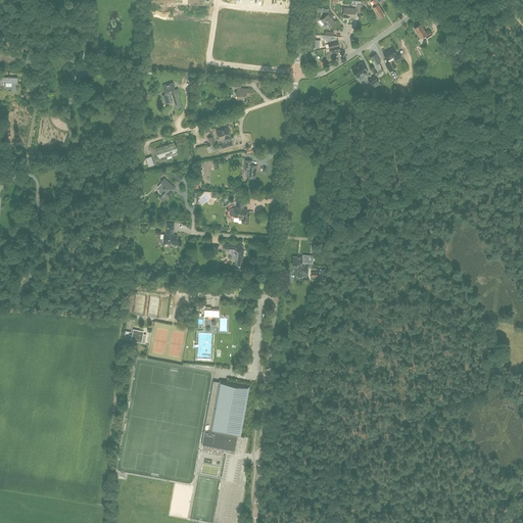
[(378,4),(377,3),(382,0),(381,0),(373,0),(372,1),(375,5),(375,6),(373,7),(379,18),(383,15),(382,14),(383,13),(378,4)]
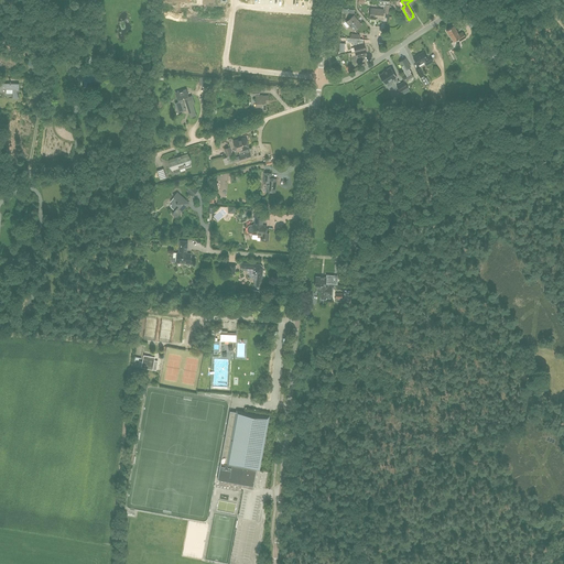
[(201,18),(201,10),(188,9),(187,21),(195,22),(196,18),(201,18)]
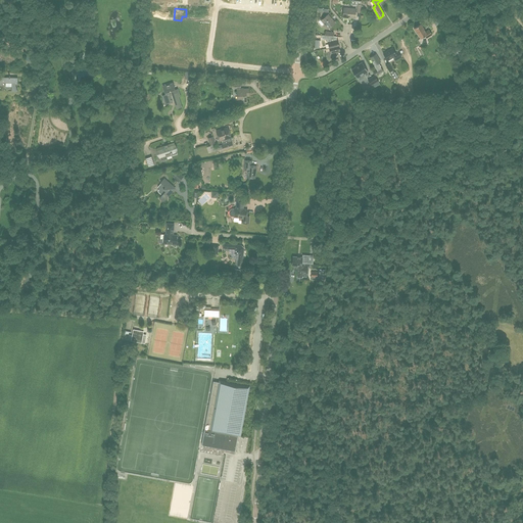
[(354,17),(355,9),(343,8),(342,17),(347,18),(347,17),(354,17)]
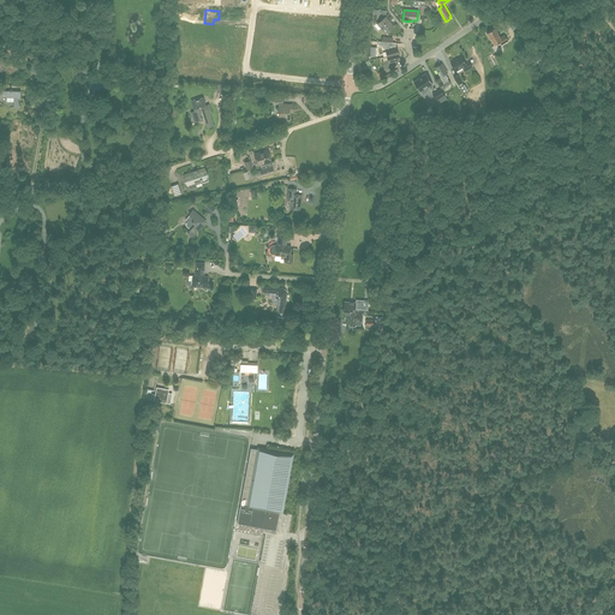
[(231,30),(233,15),(226,15),(226,13),(219,12),(218,24),(224,25),(224,30),(228,30),(231,30)]
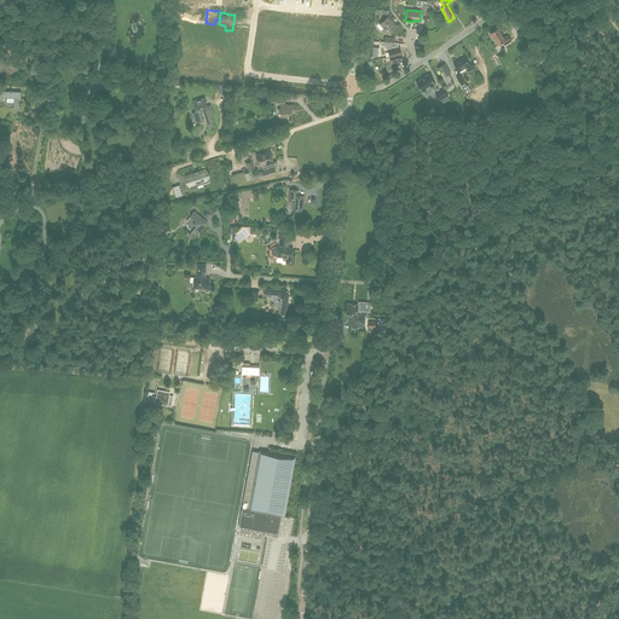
[(246,23),(247,17),(235,15),(232,30),(236,32),(241,32),(242,23),(246,23)]
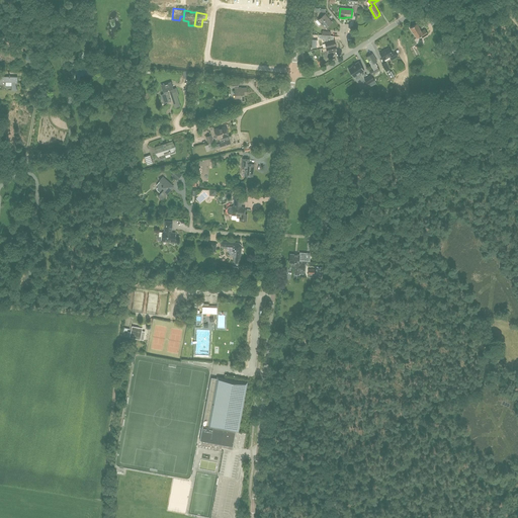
[(325,28),(331,22),(325,14),(318,20),(325,28)]
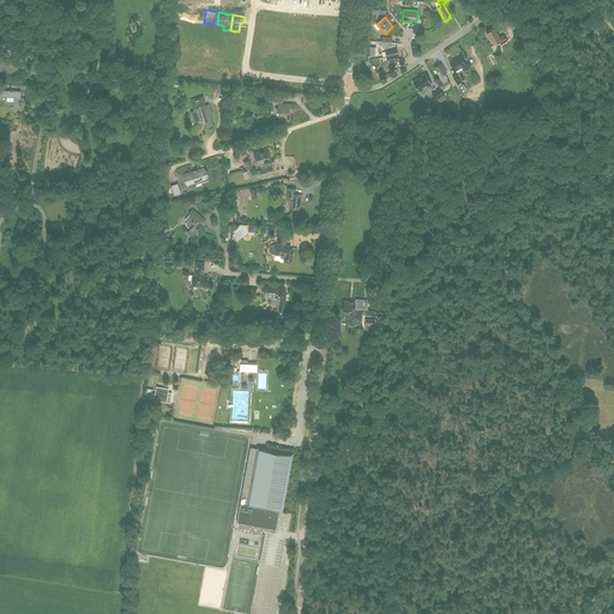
[(499,46),(506,41),(503,35),(499,38),(497,35),(493,29),(485,34),(488,40),(493,46),(495,43),(497,43),(498,42),(499,46)]
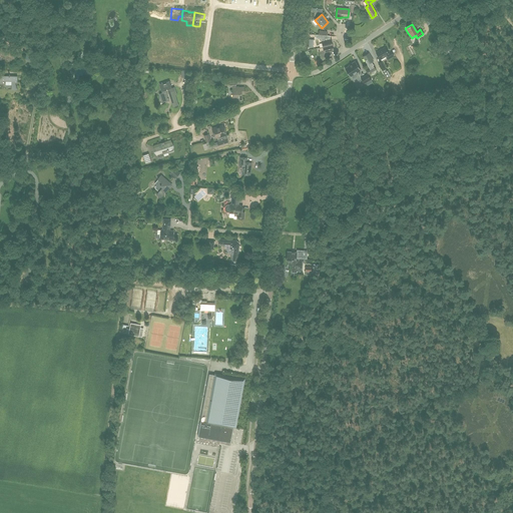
[(160,43),(161,31),(153,30),(152,43),(160,43)]
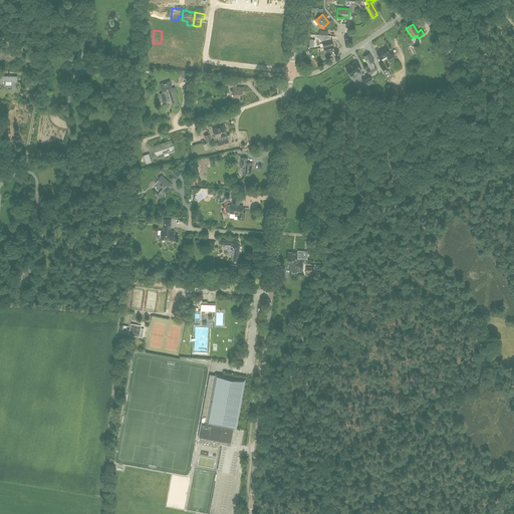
[(168,37),(166,50),(177,51),(178,45),(174,44),(175,38),(168,37)]
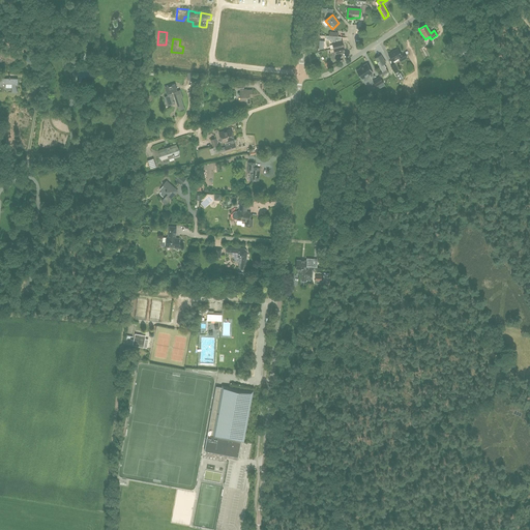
[(342,40),(335,41),(331,42),(333,49),(343,47),(342,40)]
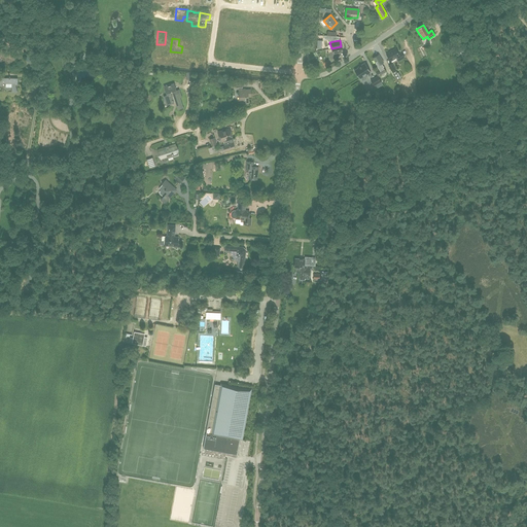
[(455,42),(447,47),(451,54),(459,48),(455,42)]
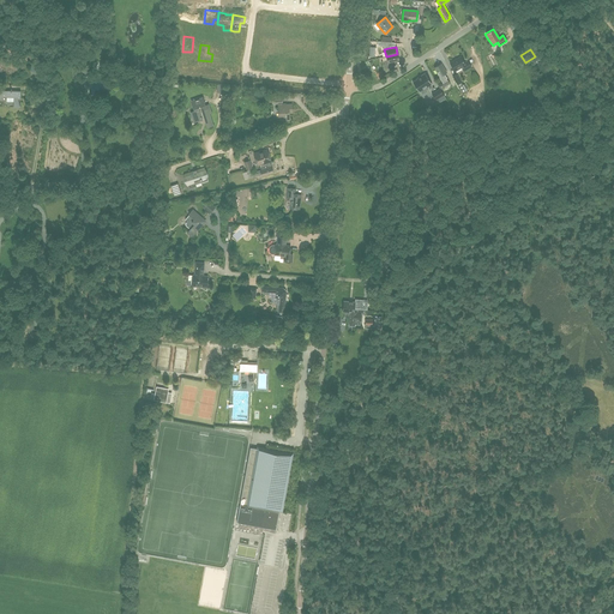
[(399,60),(397,54),(386,56),(387,60),(381,61),(383,71),(385,71),(392,66),(391,62),(399,60)]
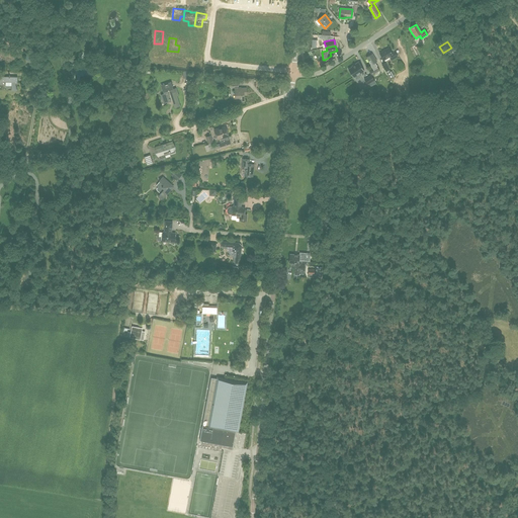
[(395,52),(392,53),(389,48),(379,53),(383,60),(390,57),(391,56),(393,59),(398,57),(395,52)]
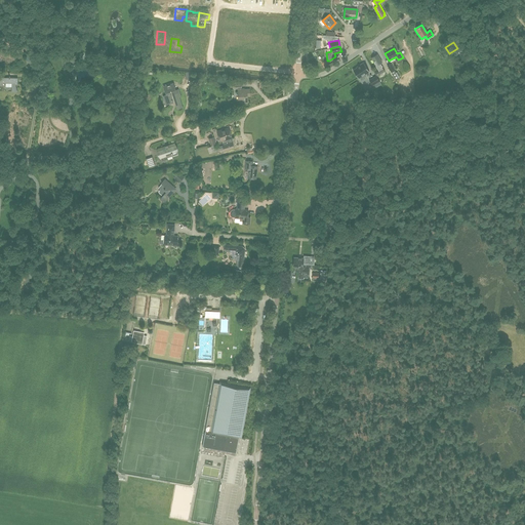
[(376,76),(385,71),(379,63),(381,62),(377,54),(371,57),(377,69),(374,71),(376,76)]
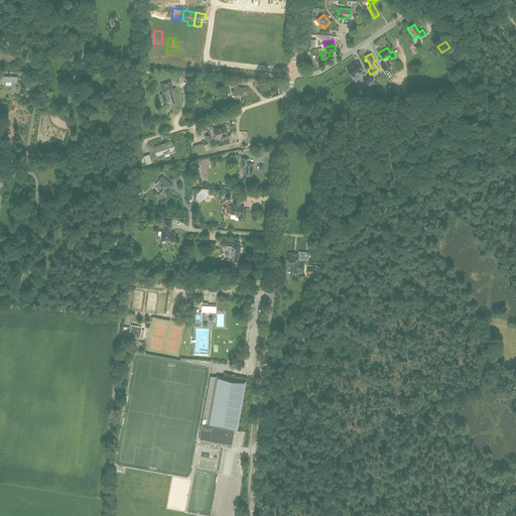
[(357,61),(350,66),(351,67),(347,69),(352,77),(362,70),(357,61)]
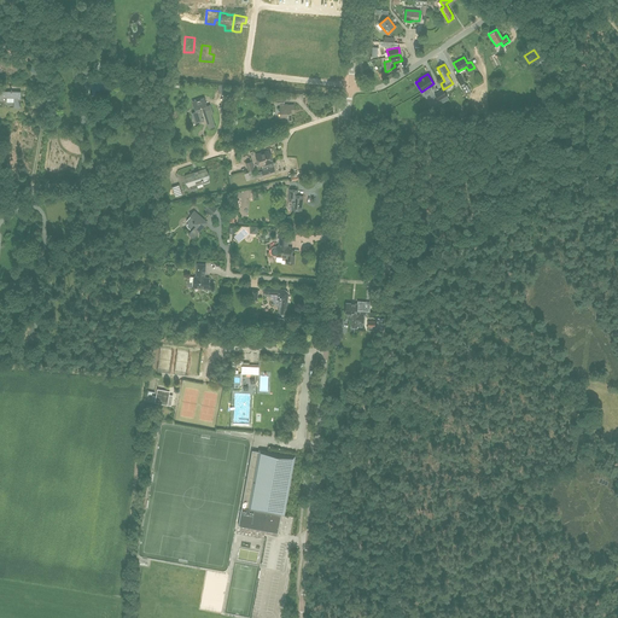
[(460,74),(455,76),(460,85),(465,94),(471,91),(467,85),(466,85),(465,82),(460,74)]
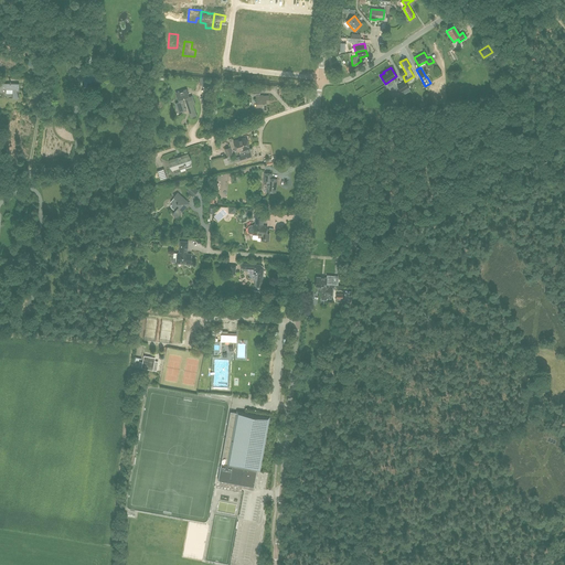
[(407,82),(411,86),(419,82),(416,76),(407,82)]
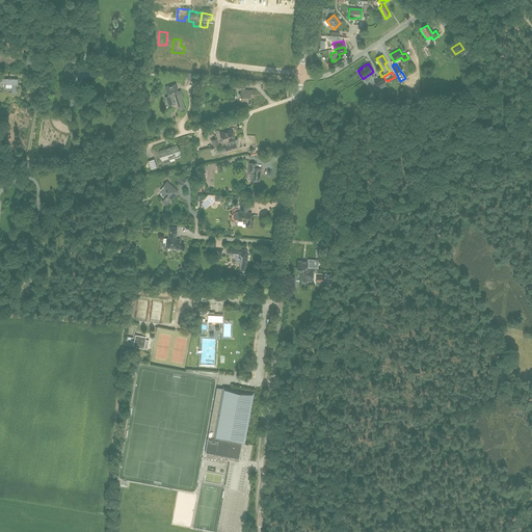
[(381,77),(374,81),(377,86),(384,82),(381,78),(381,77)]
